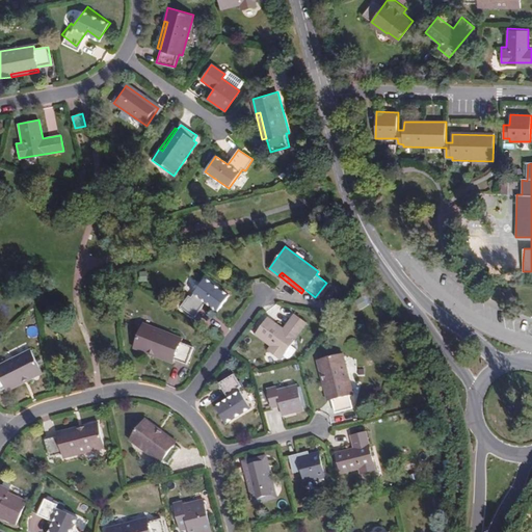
[(228,295),(205,277),(190,296),(188,295),(180,306),(193,316),(205,301),(216,311),(228,295)]
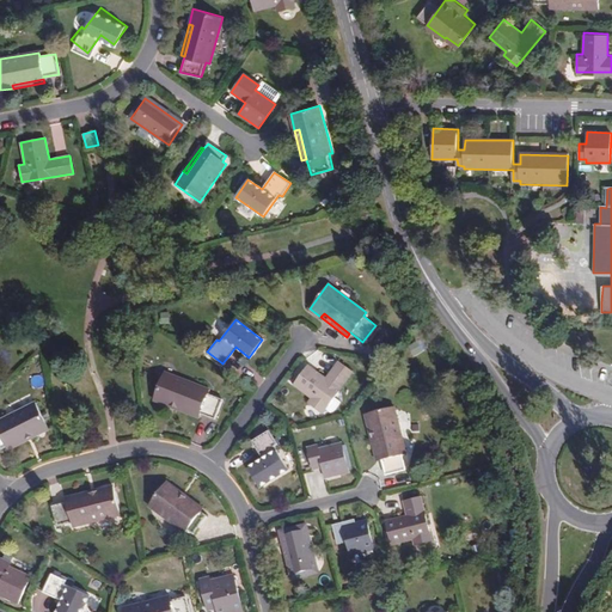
[(330,379),(326,377),(310,363),(294,381),(312,396),(308,401),(323,411),(354,371),(340,359),(330,372),(332,374),(330,379)]
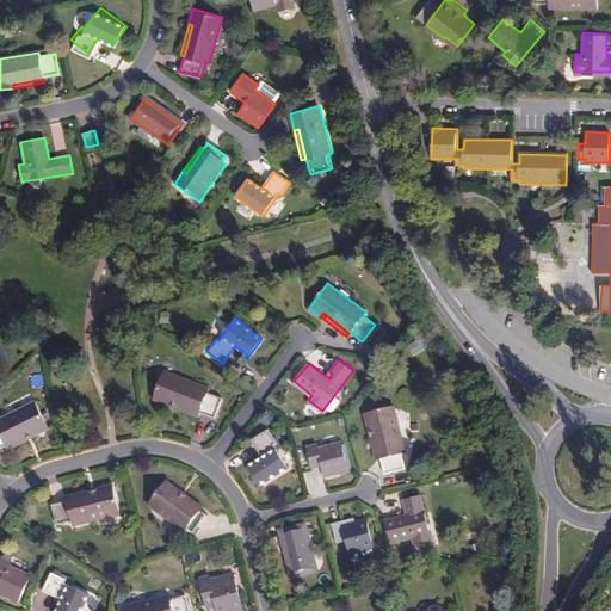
[(168,400),(198,412),(214,417),(221,397),(207,392),(208,387),(164,370),(152,399),(167,405),(168,400)]
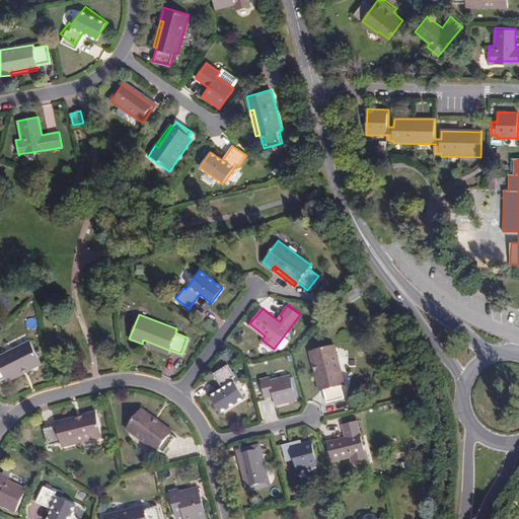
[(167,354),(168,350),(143,340),(142,344),(167,354)]
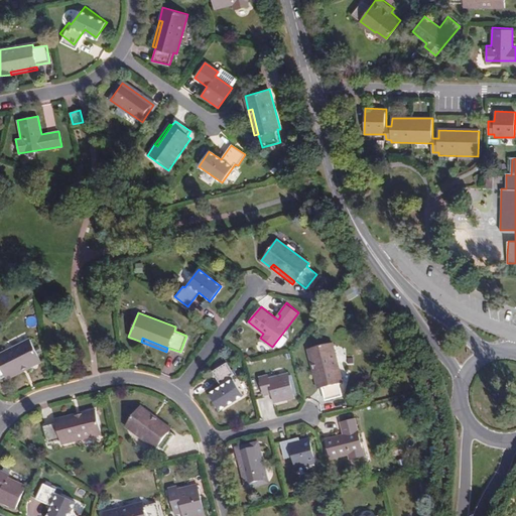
[(0,376),(3,375),(25,364),(27,367),(38,362),(28,339),(0,352),(0,376)]
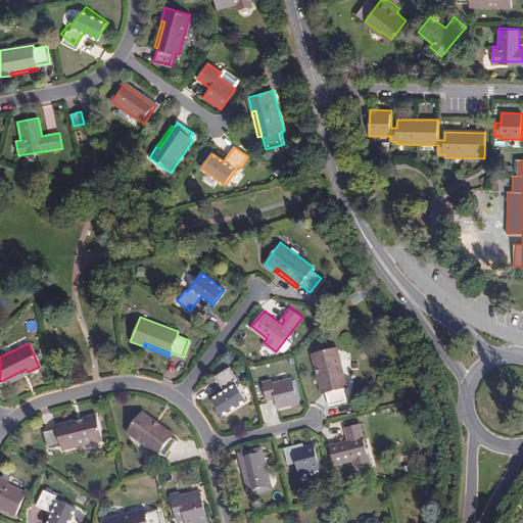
[(319,365),(326,392),(329,405),(346,399),(343,387),(346,386),(337,347),(312,353),(316,366),(319,365)]
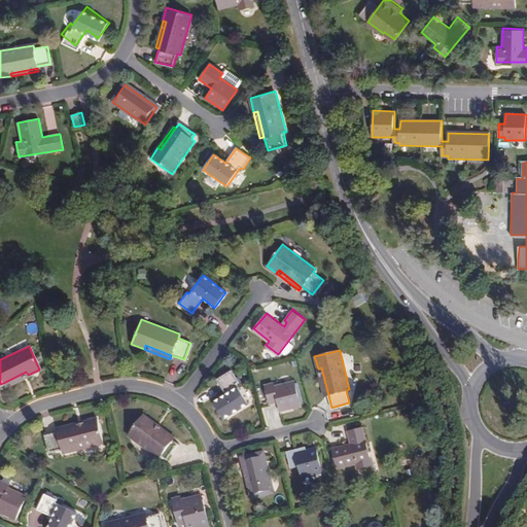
[(324,396),(328,395),(321,367),(318,369),(324,396)]
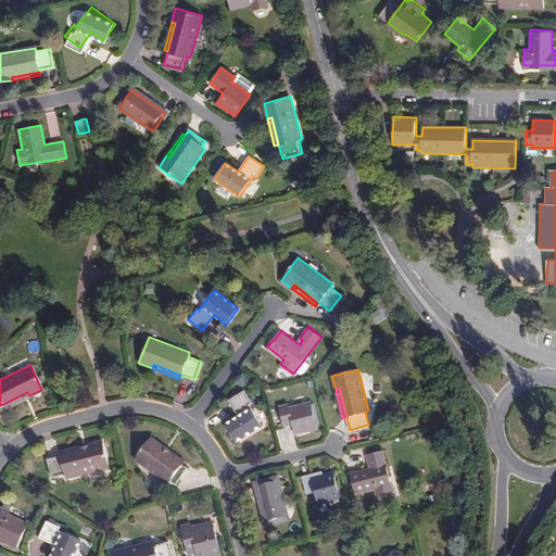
[(242,391),(228,402),(238,417),(226,426),(237,442),(261,426),(248,405),(251,403),(242,391)]
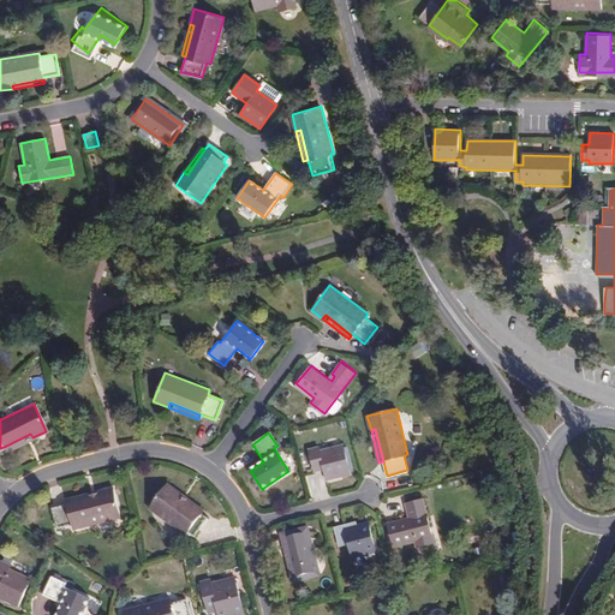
[(30,434),(4,447),(5,451),(33,437),(30,434)]
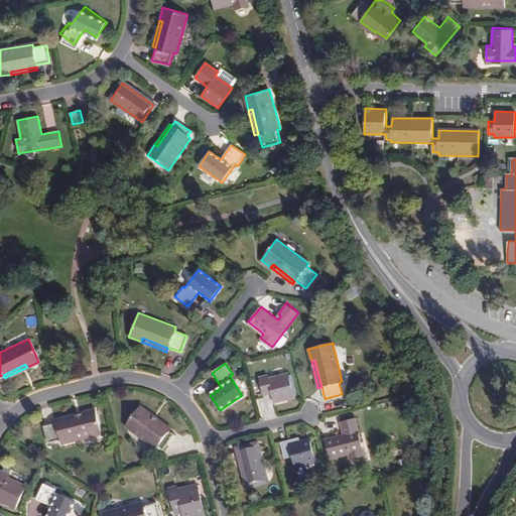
[(266,375),(259,377),(262,391),(270,389),(272,402),(293,397),(287,374),(267,378),(266,375)]
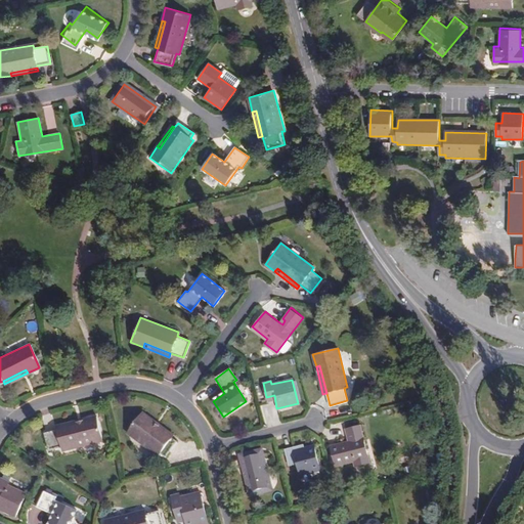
[(151,422),(154,420),(143,412),(128,432),(158,454),(160,452),(165,455),(175,440),(171,437),(151,422)]
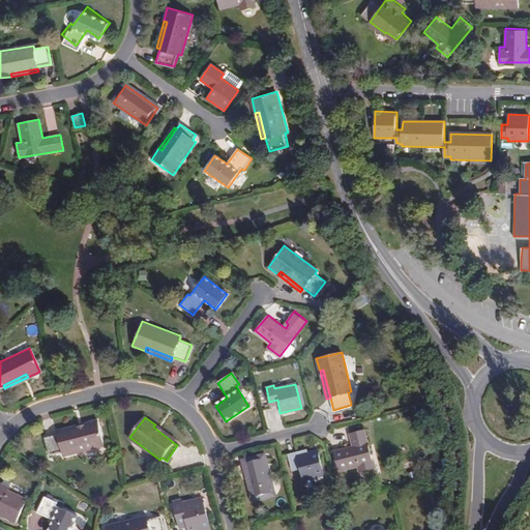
[(97,420),(84,423),(84,428),(58,434),(58,435),(47,438),(51,457),(63,453),(64,457),(104,446),(97,420)]
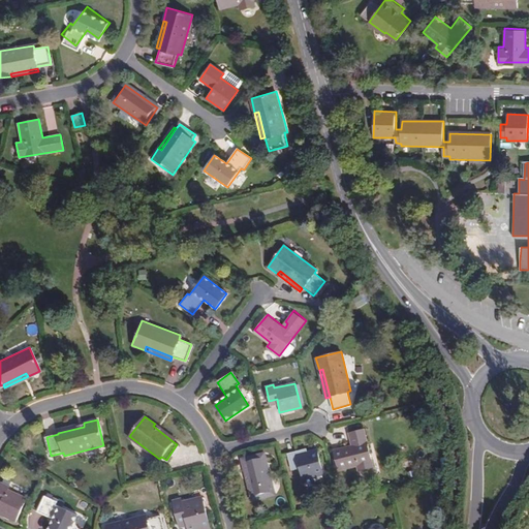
[(84,427),(84,423),(57,430),(58,433),(84,427)]
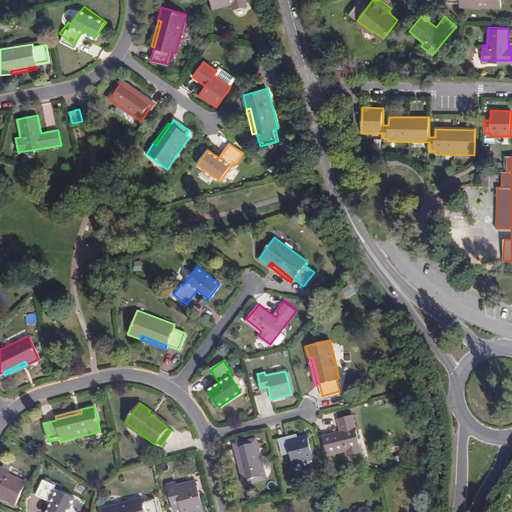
[(168,424),(150,410),(148,412),(167,427),(168,424)]
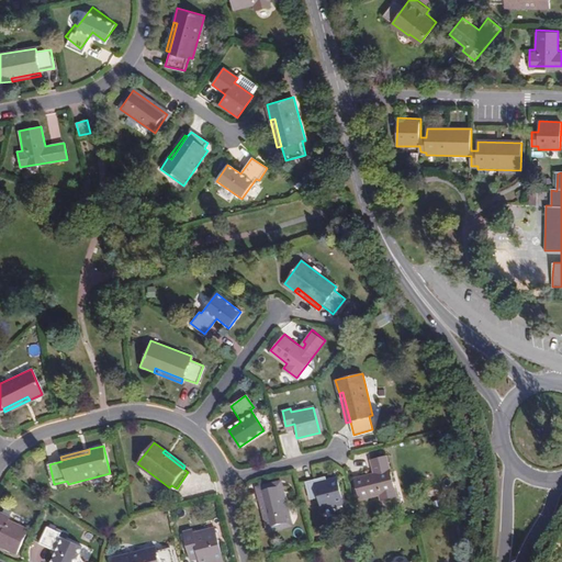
[(375,472),(372,472),(353,476),(359,498),(379,494),(380,499),(396,495),(385,456),(369,459),(371,468),(374,467),(375,472)]
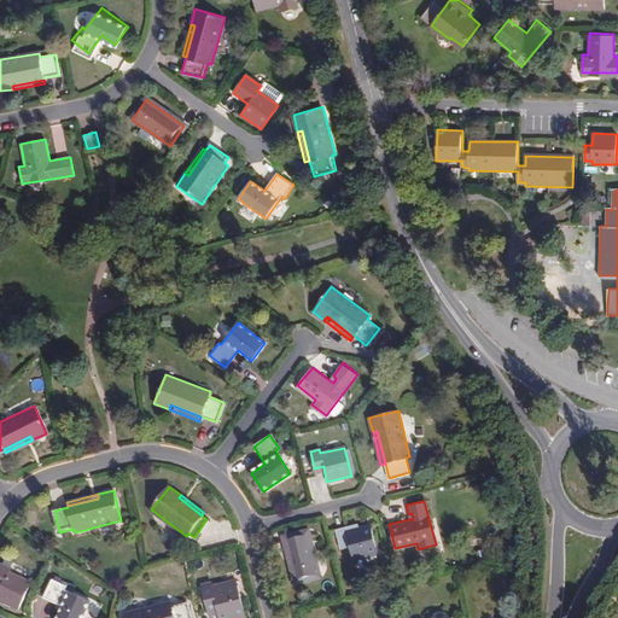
[(356,524),(336,529),(340,549),(349,547),(353,559),(377,553),(369,524),(357,528),(356,524)]
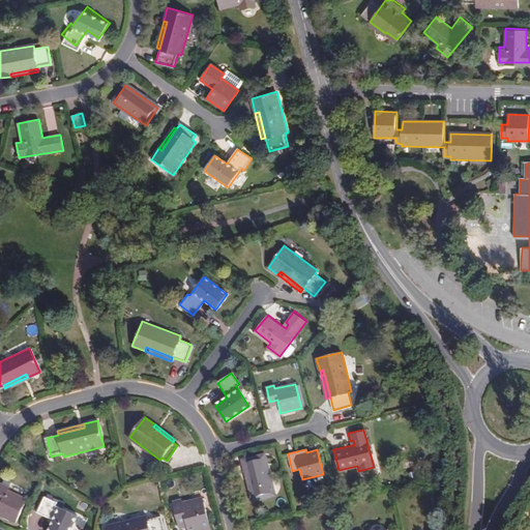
[(263,455),(242,460),(252,499),(272,494),(263,455)]
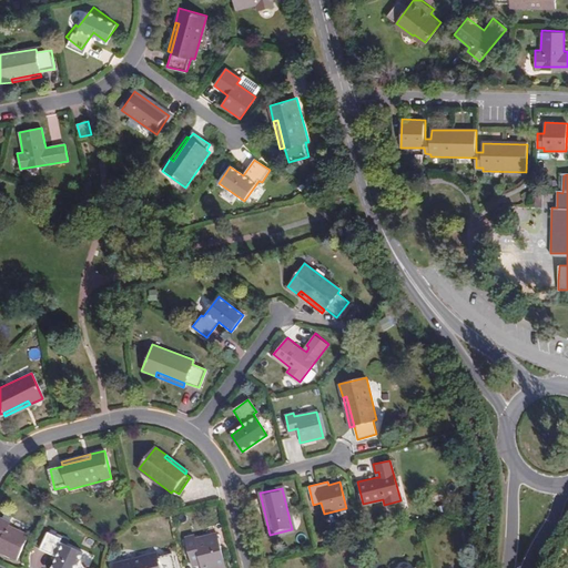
[(10,524),(1,519),(0,523),(0,536),(2,537),(0,541),(0,551),(17,560),(29,536),(8,526),(10,524)]
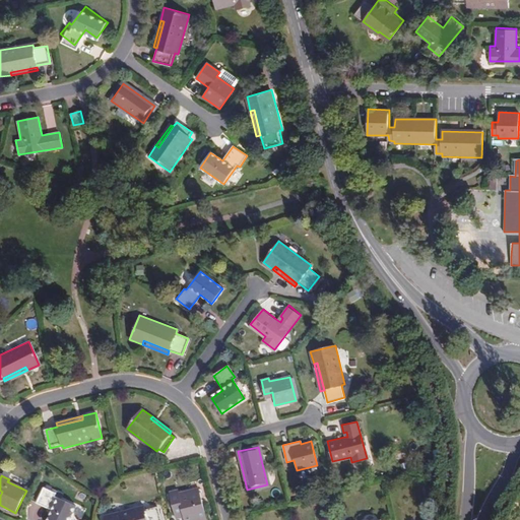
[(59,493),(46,486),(39,502),(54,510),(49,519),(70,519),(77,506),(57,497),(59,493)]
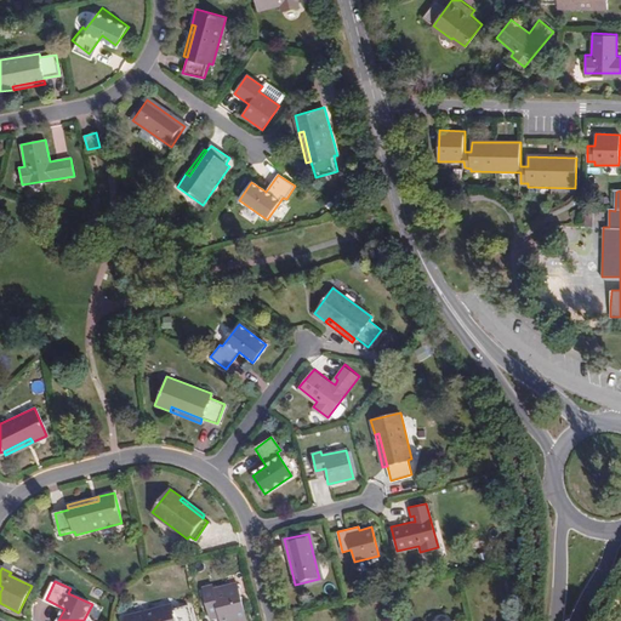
[(214,596),(205,597),(209,614),(218,611),(220,620),(245,620),(239,593),(215,599),(214,596)]
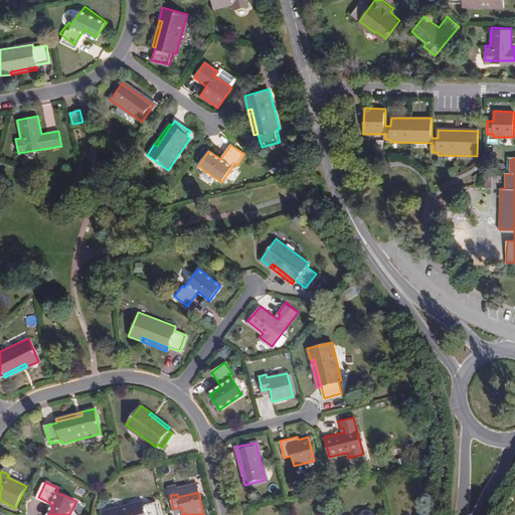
[(159,514),(155,501),(143,504),(142,500),(104,510),(105,514),(159,514)]
